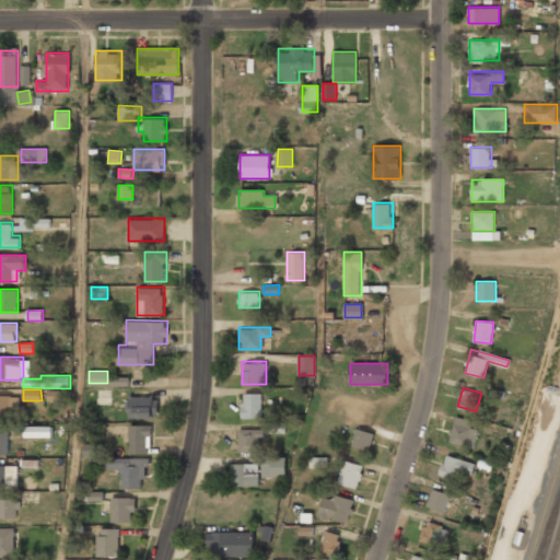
[(261,392),(242,392),(242,417),(261,417),(261,392)]
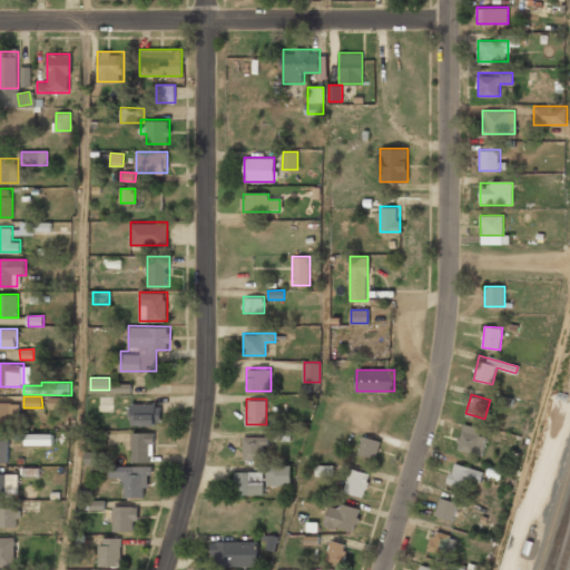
[(0,424),(17,424),(17,402),(0,402),(0,424)]
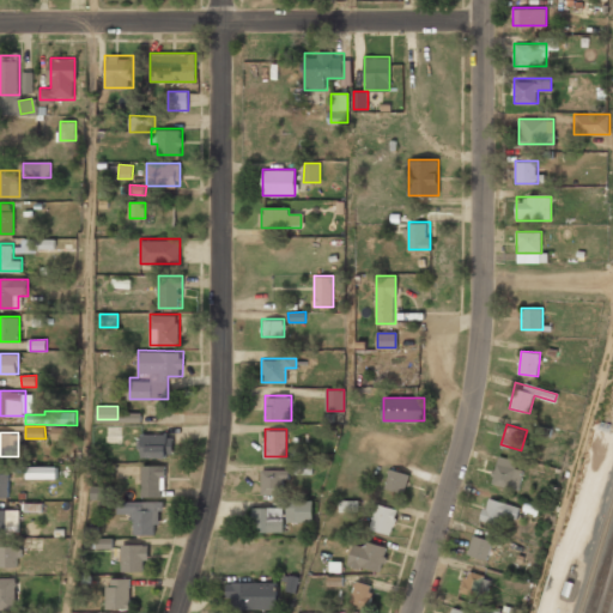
[(140,456),(170,456),(170,432),(140,432),(140,456)]
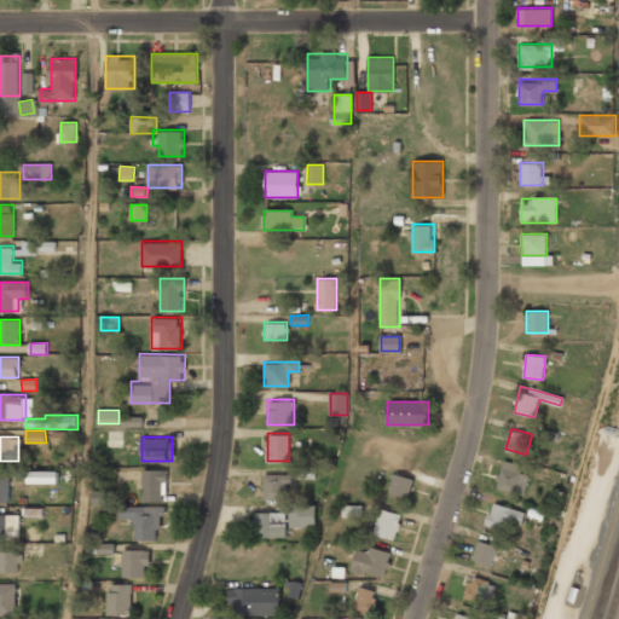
[(530,464),(503,460),(497,487),(524,493),(530,464)]
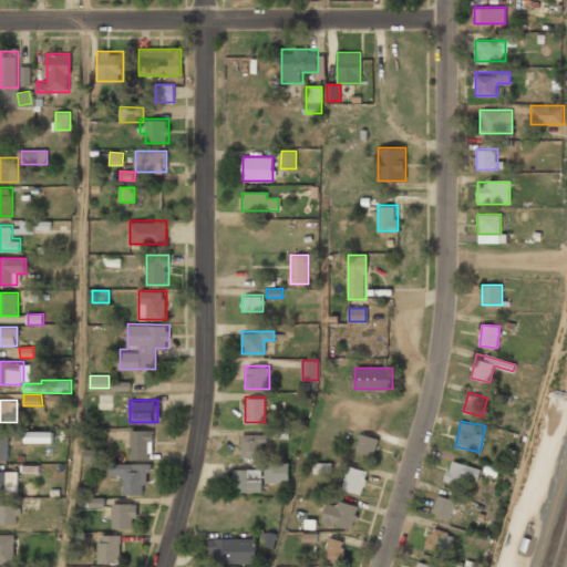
[(131,459),(153,459),(153,430),(131,430),(131,459)]
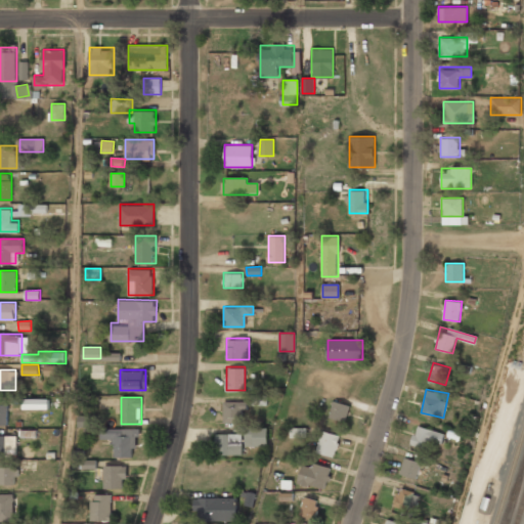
[(24,409),(48,409),(49,399),(24,398),(24,409)]
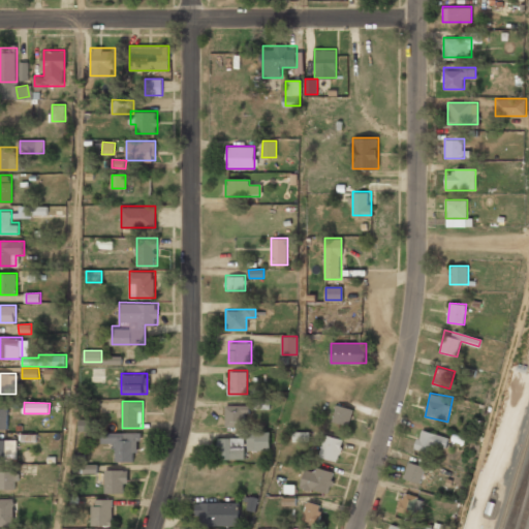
[(353,409),(336,404),(332,421),(349,426),(353,409)]
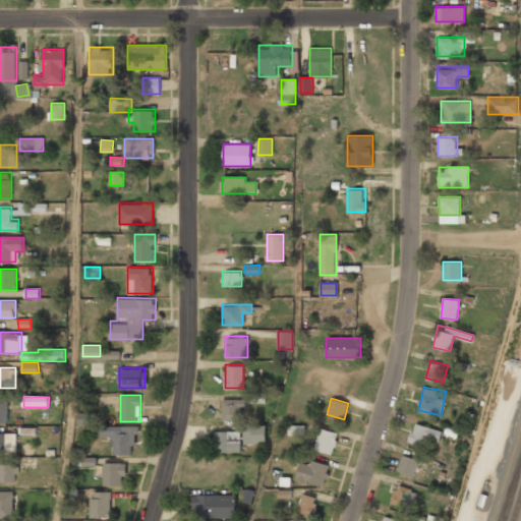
[(243,399),(222,399),(222,419),(243,419),(243,399)]
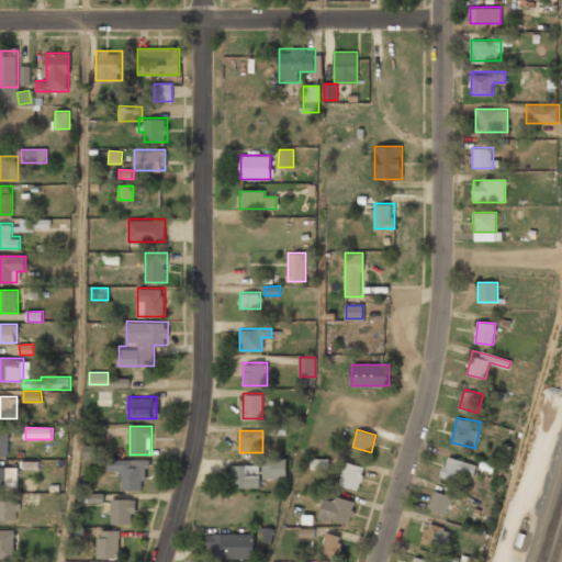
[(0,456),(8,456),(9,434),(0,434),(0,456)]
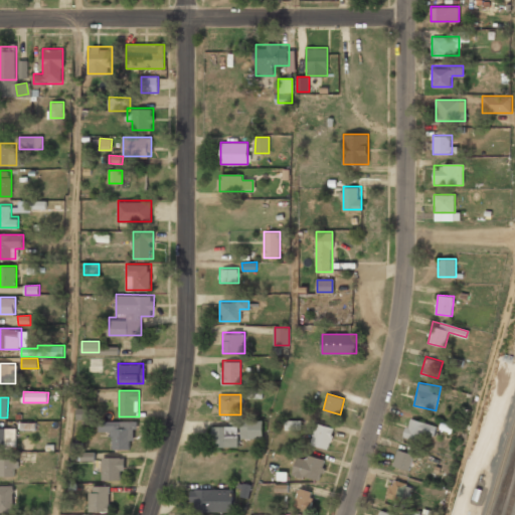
[(96,408),(77,408),(76,419),(95,419),(96,408)]
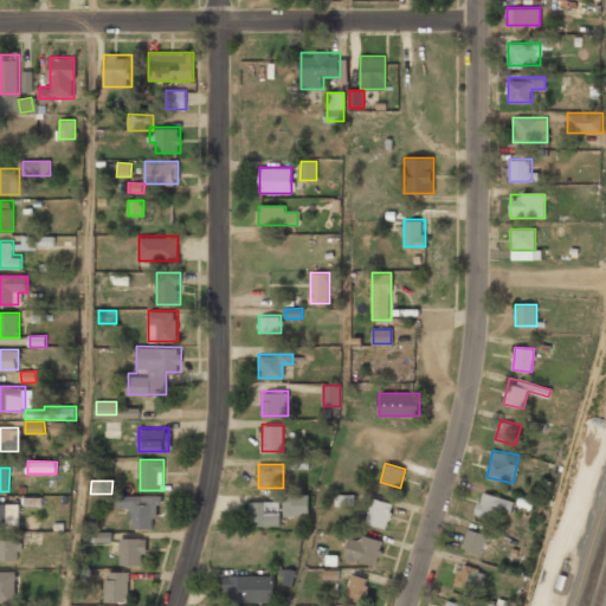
[(498,508),(511,511),(515,500),(482,490),(475,513),(496,519),(498,508)]
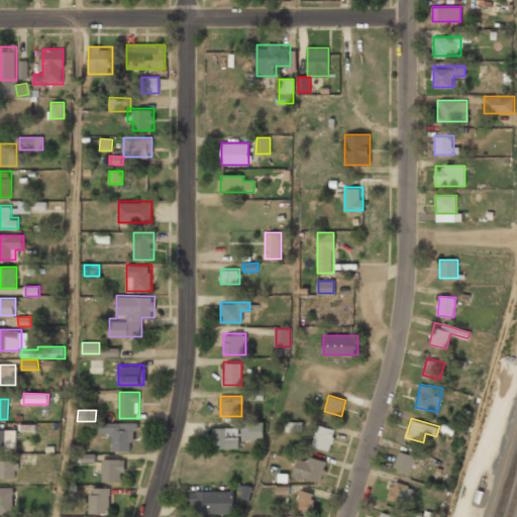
[(134,450),(134,422),(99,422),(99,432),(112,432),(112,450),(134,450)]
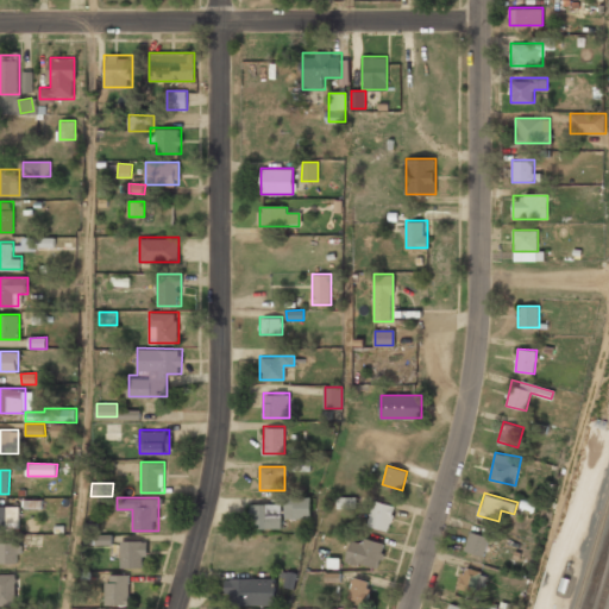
[(312,518),(312,497),(284,497),(284,518),(312,518)]
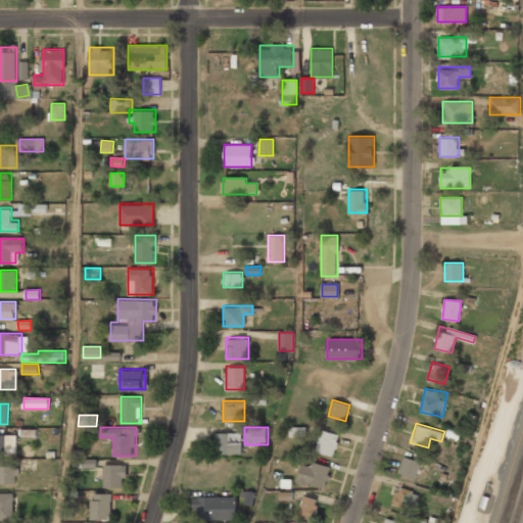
[(305,427),(289,427),(289,436),(305,436),(305,427)]
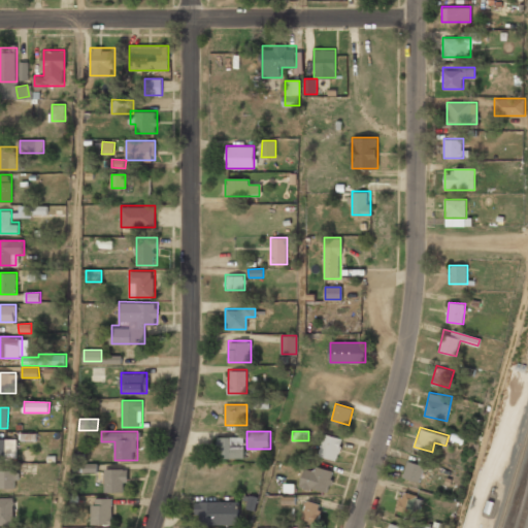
[(343,438),(324,433),(319,455),(338,460),(343,438)]
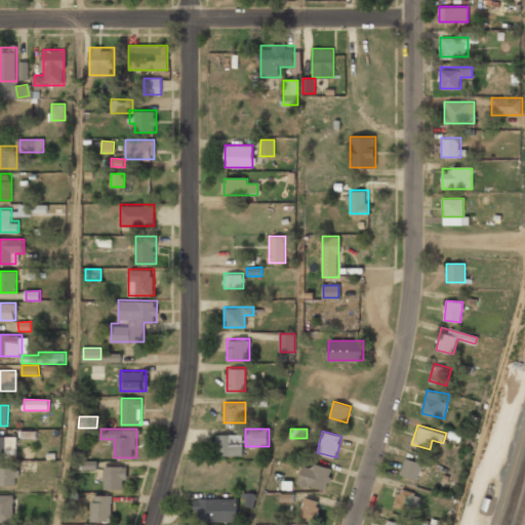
[(243,455),(243,434),(215,434),(215,455),(243,455)]
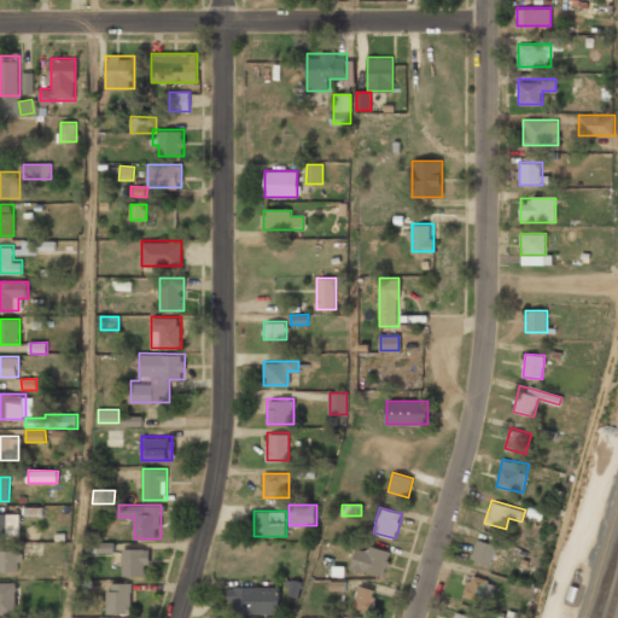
[(19,513),(0,513),(0,536),(19,536),(19,513)]
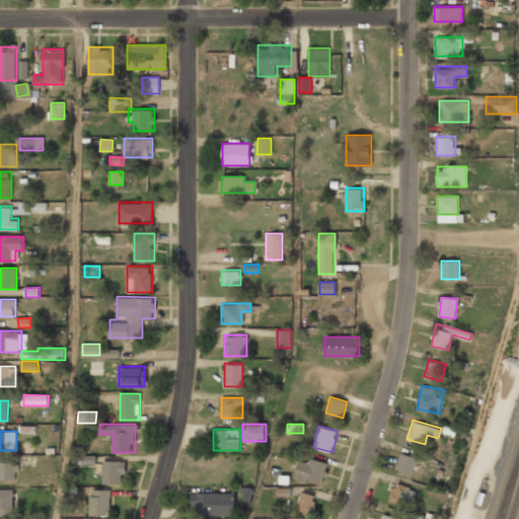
[(395,468),(413,473),(418,457),(400,452),(395,468)]
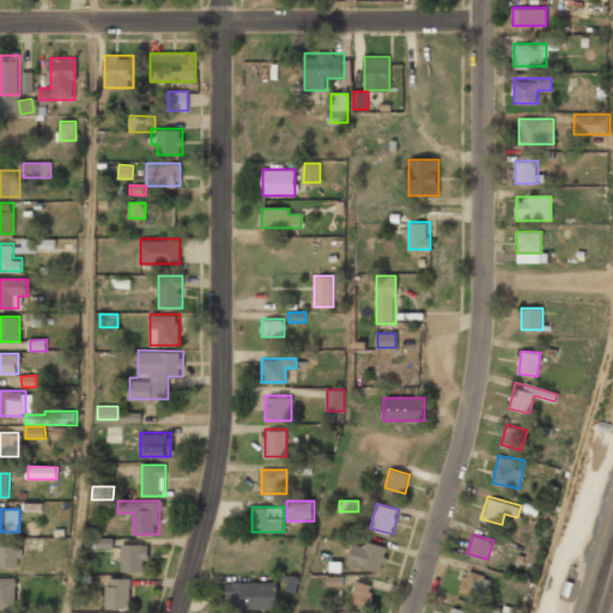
[(111,538),(98,539),(98,548),(113,548),(111,538)]
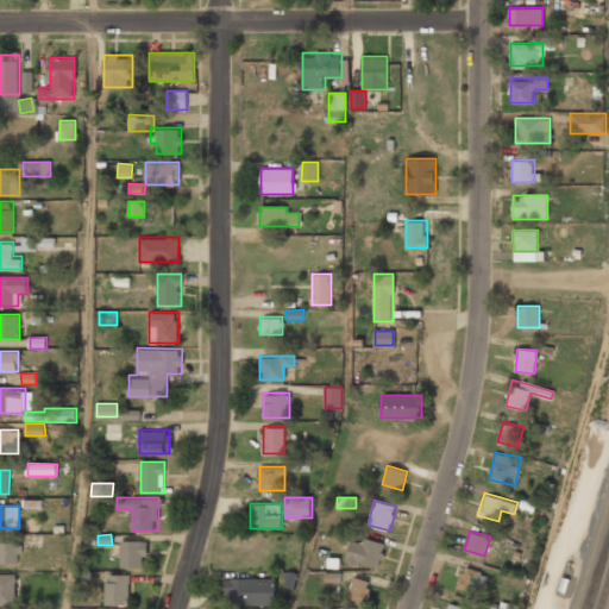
[(385,542),(352,534),(345,559),(380,567),(385,542)]
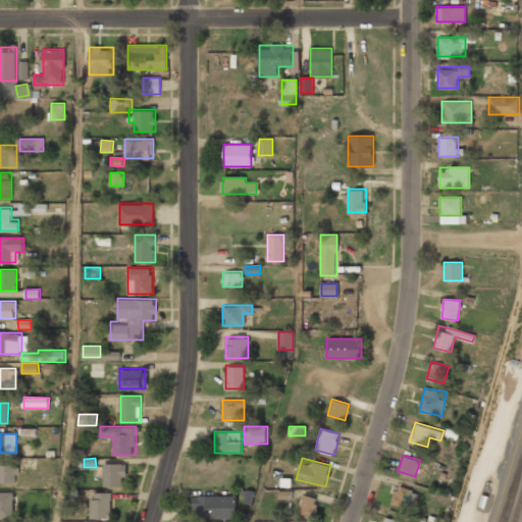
[(124,485),(124,463),(102,463),(102,485),(124,485)]
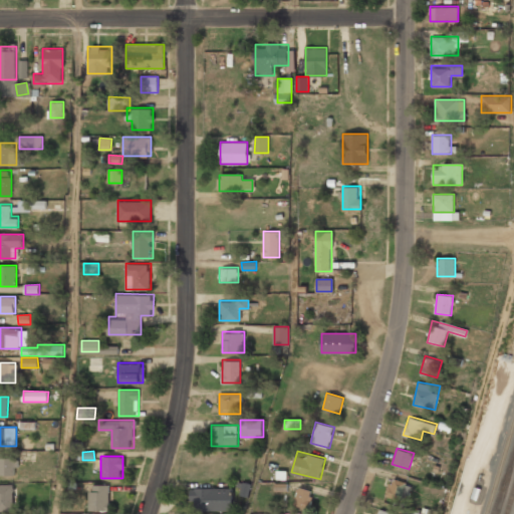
[(0,457),(0,475),(16,475),(16,457),(0,457)]
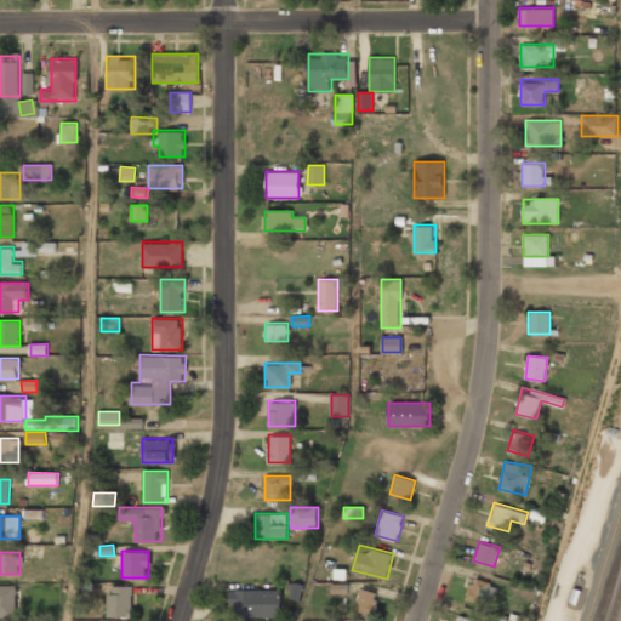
[(466,599),(493,605),(497,584),(471,577),(466,599)]
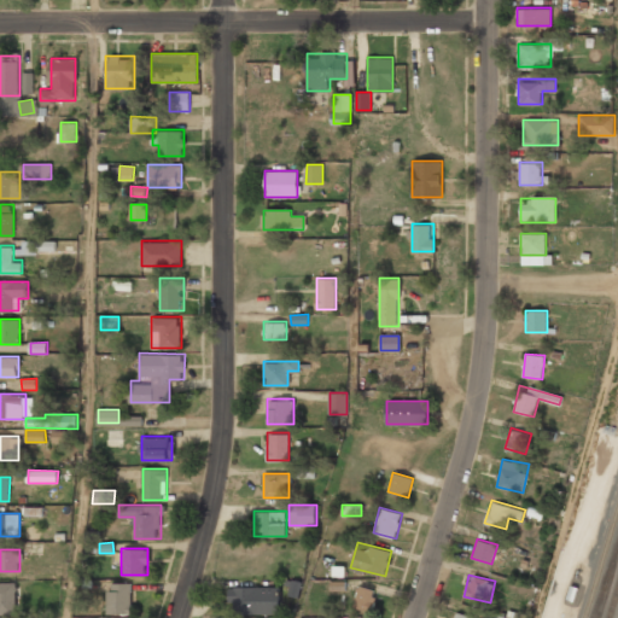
[(0,614),(16,614),(16,581),(0,581),(0,614)]
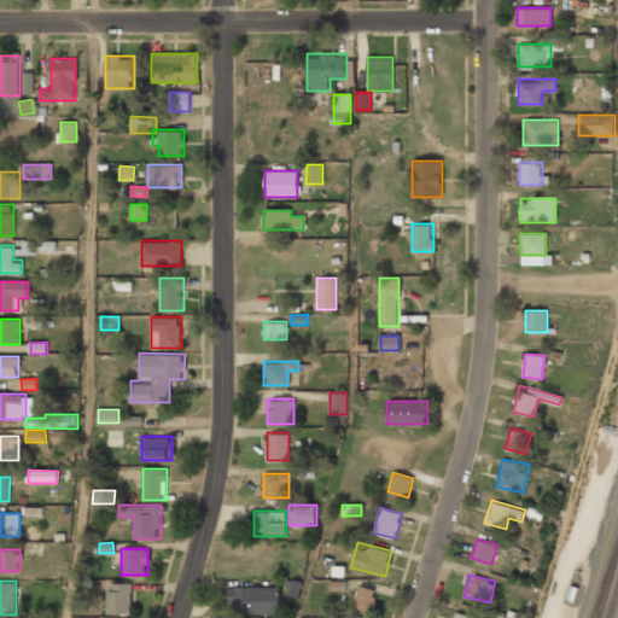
[(108,614),(130,614),(130,582),(108,582),(108,614)]
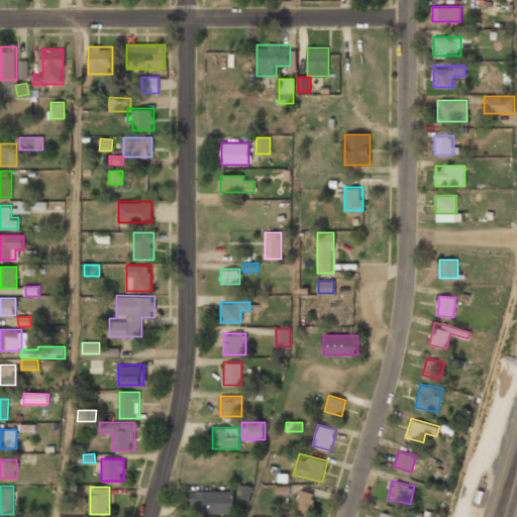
[(315,493),(299,490),(295,508),(311,512),(315,493)]
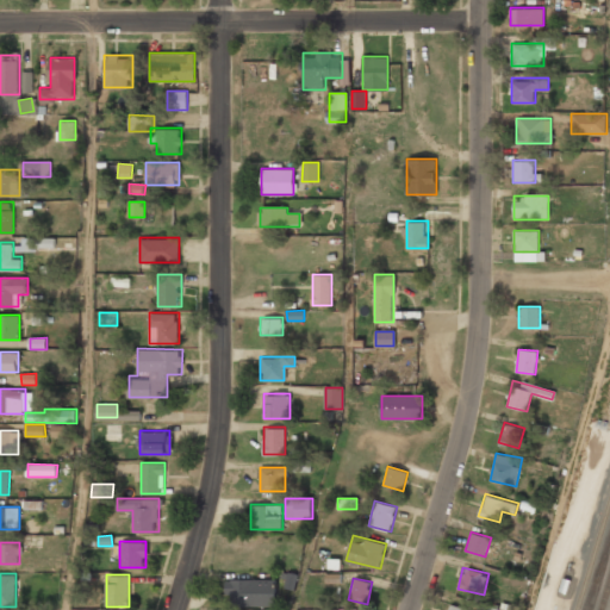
[(277,604),(277,579),(224,579),(224,604),(277,604)]
